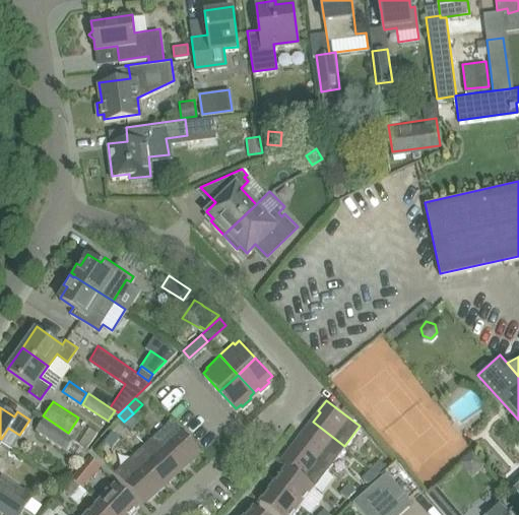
[(43,415),(35,428),(65,448),(66,448),(74,436),(68,433),(43,415)]
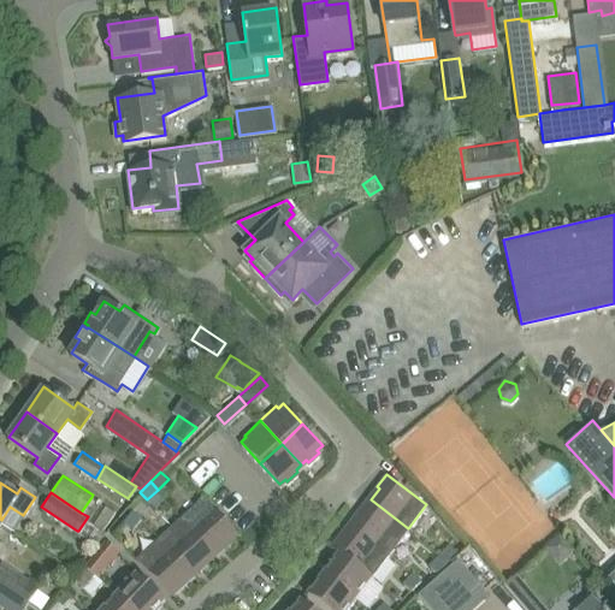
[(225,542),(236,531),(203,495),(181,515),(214,551),(213,549),(223,540),(225,542)]
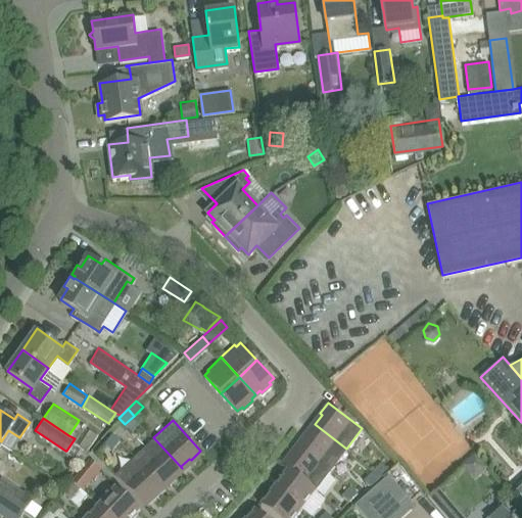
[(331,468),(346,449),(315,424),(313,422),(304,433),(306,434),(298,443),(331,468)]
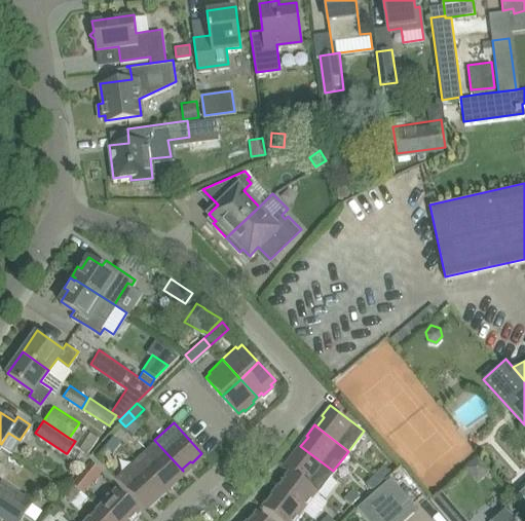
[(87,450),(98,435),(89,430),(79,444),(87,450)]
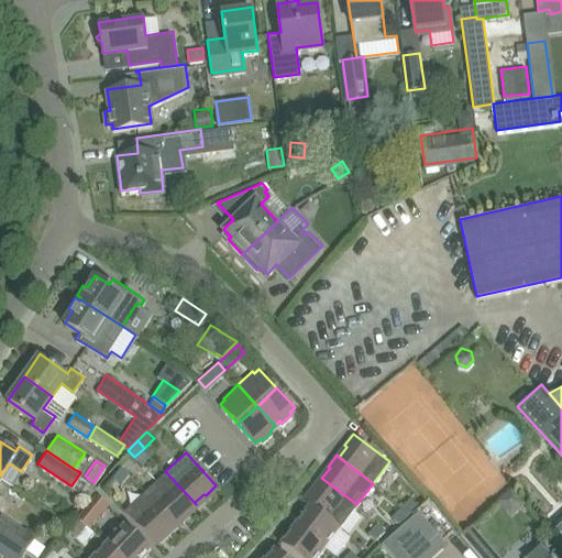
[(121,482),(129,471),(121,465),(112,474),(121,482)]
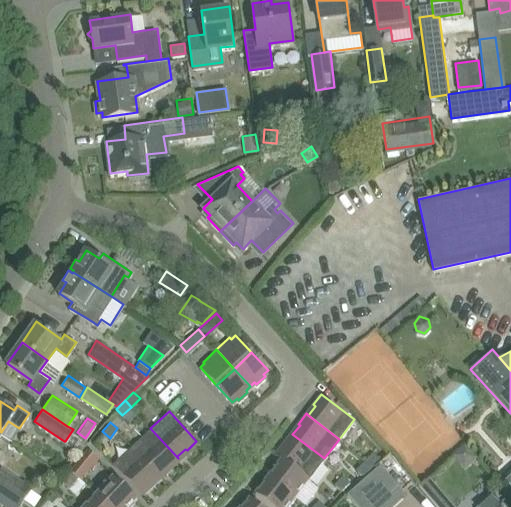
[(168,467),(178,458),(150,428),(132,445),(159,475),(160,474),(159,473),(167,465),(168,467)]
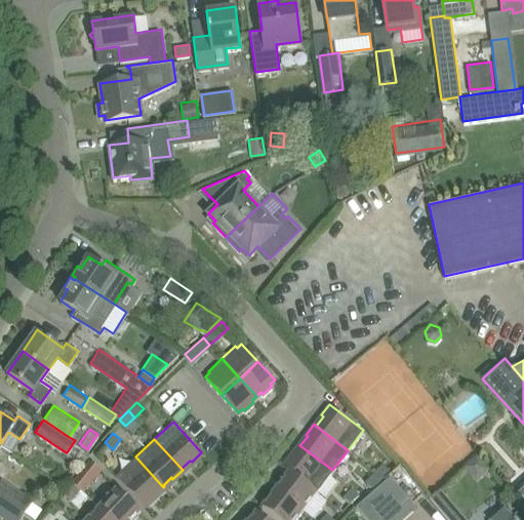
[(332,470),(299,445),(298,444),(290,455),(291,456),(284,467),(288,471),(316,491),(332,470)]
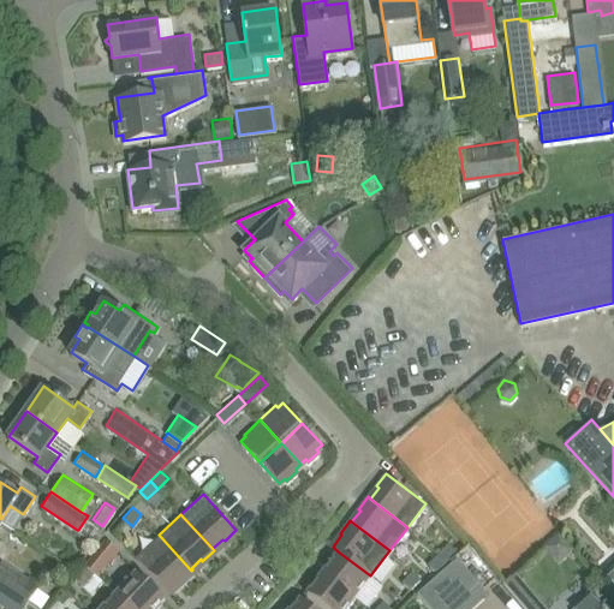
[(180,580),(191,571),(159,535),(136,555),(167,590),(179,579),(180,580)]
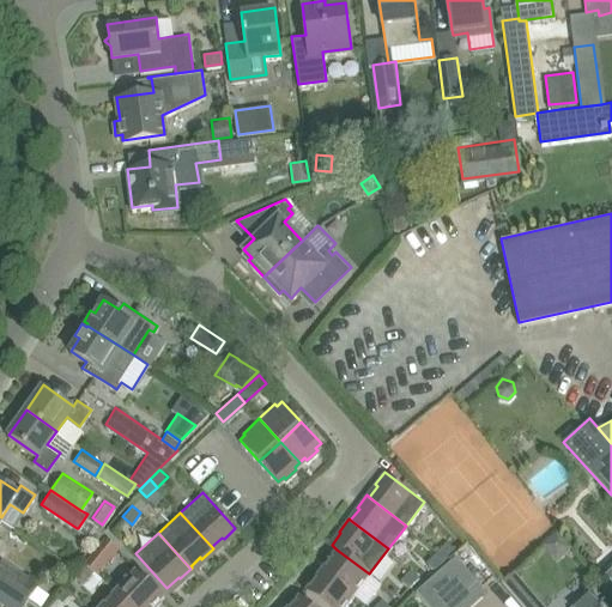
[(446,556),(454,547),(446,539),(436,548),(446,556)]
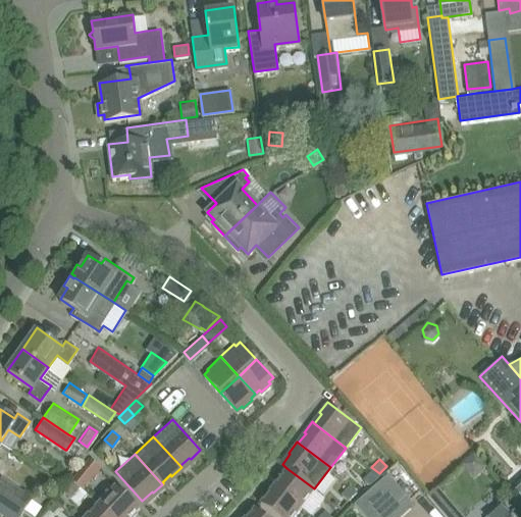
[(369,483),(379,473),(371,467),(362,476),(369,483)]
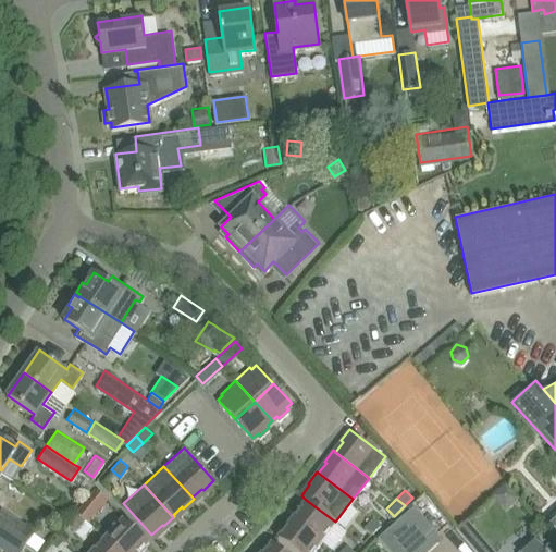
[(86,500),(76,512),(87,520),(97,508),(95,506),(86,500)]
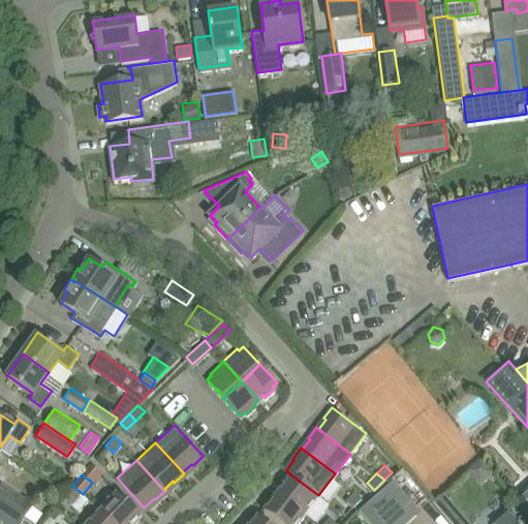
[(305,513),(318,495),(290,474),(277,491),(305,513)]
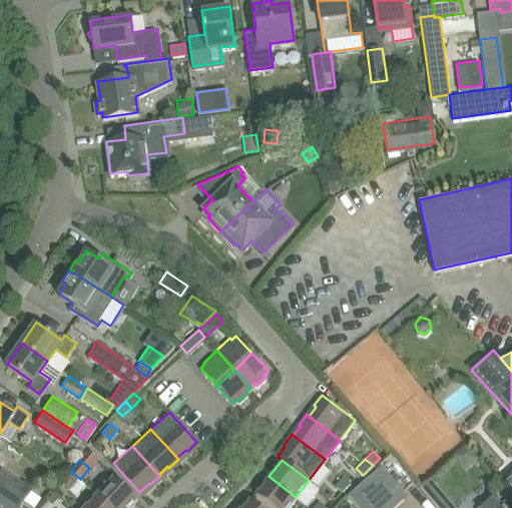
[(381,465),(348,494),(360,507),(388,507),(406,493),(381,465)]
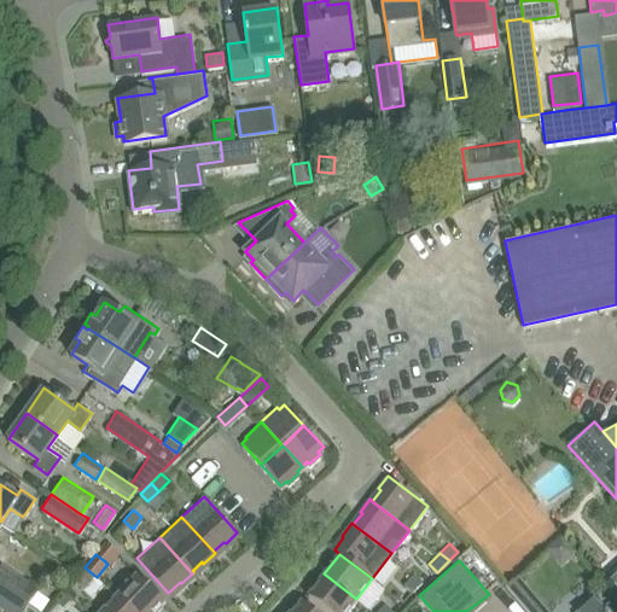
[(1,563),(0,565),(0,583),(29,601),(39,587),(1,563)]
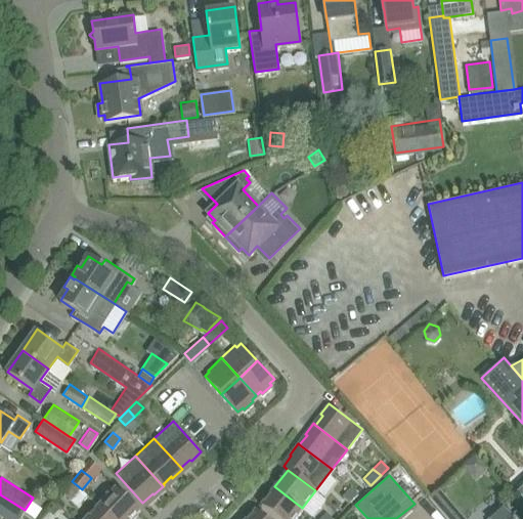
[(72,481),(63,492),(71,498),(78,504),(86,492),(82,489),(72,481)]
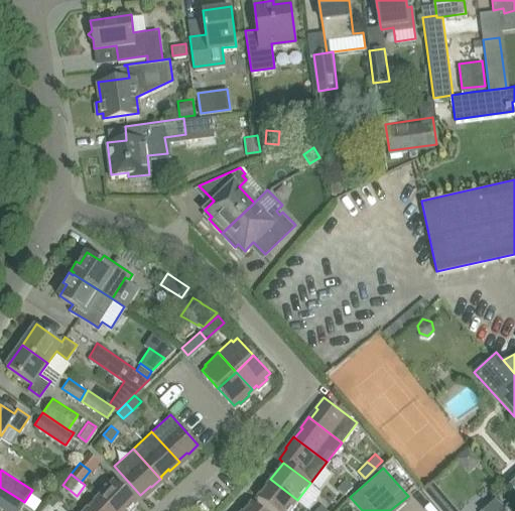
[(424,485),(446,510),(460,510),(432,478),(424,485)]
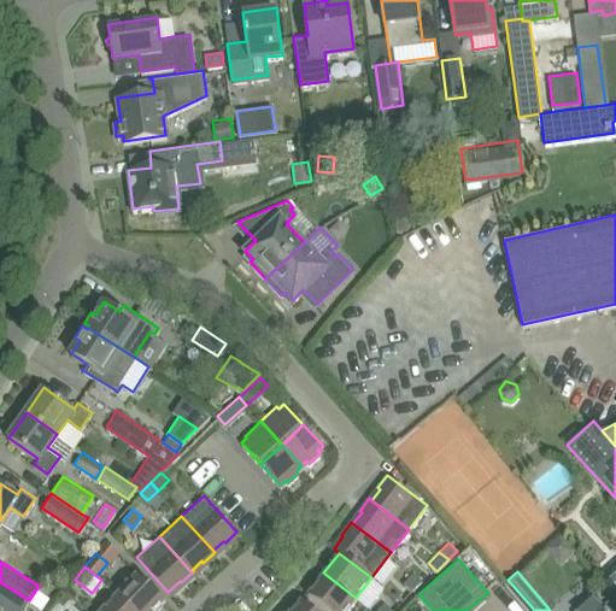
[(134,610),(152,610),(164,599),(136,573),(117,594),(134,610)]
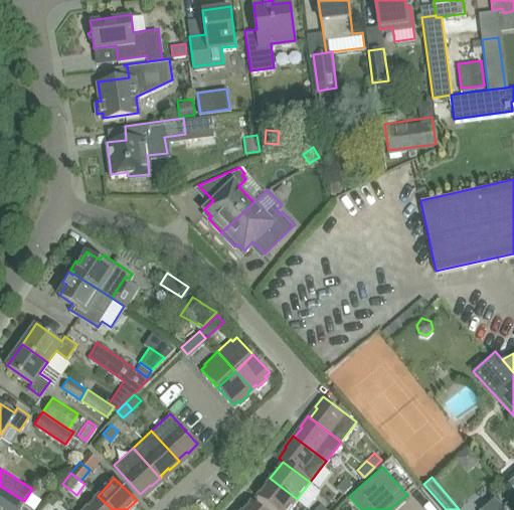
[(275,509),(287,509),(297,499),(270,478),(257,496),(275,509)]
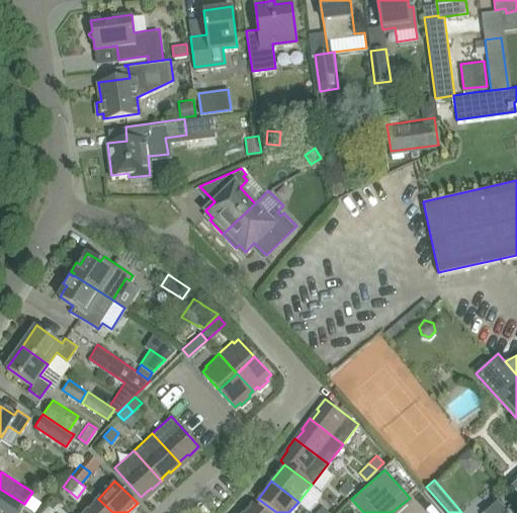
[(345,495),(353,486),(346,481),(339,489),(345,495)]
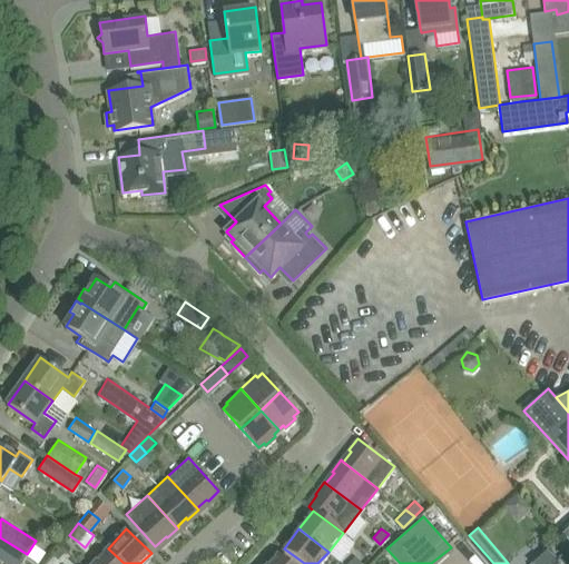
[(0,555),(12,563),(19,563),(27,554),(0,537),(0,555)]
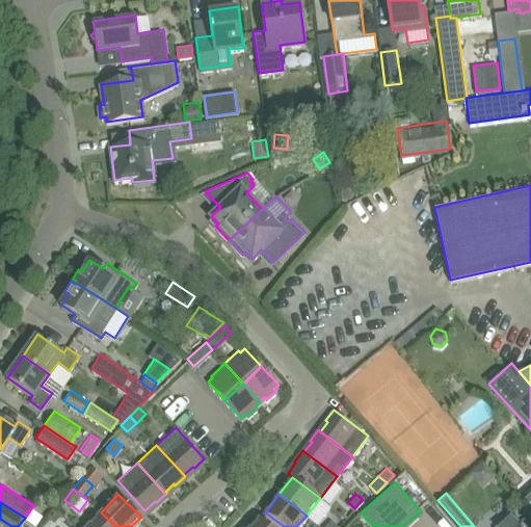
[(115,526),(101,512),(86,526),(115,526)]
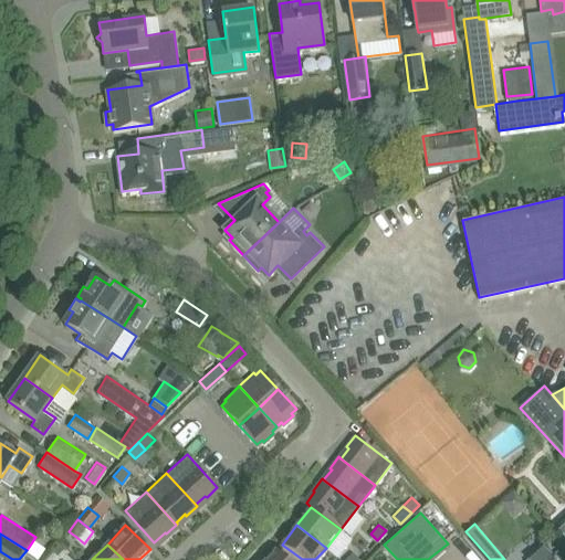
[(556,559),(543,545),(526,559),(527,559),(556,559)]
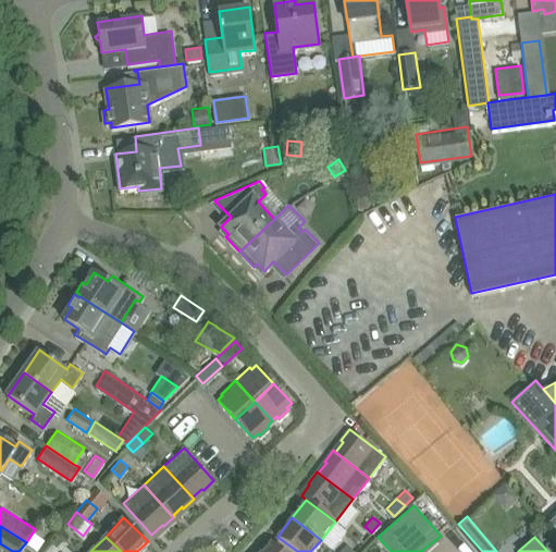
[(283,551),(272,541),(261,551),(283,551)]
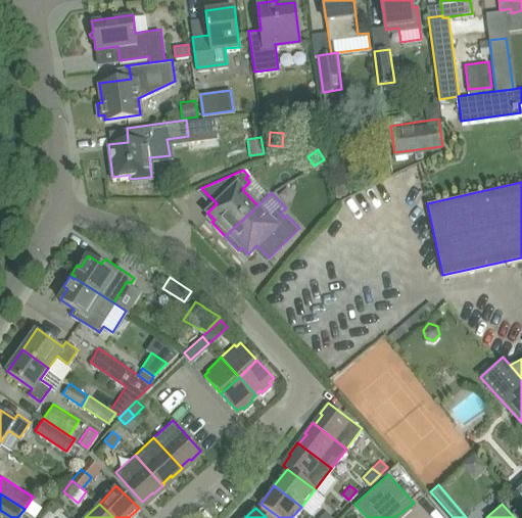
[(316,517),(330,517),(333,516),(325,509),(316,517)]
